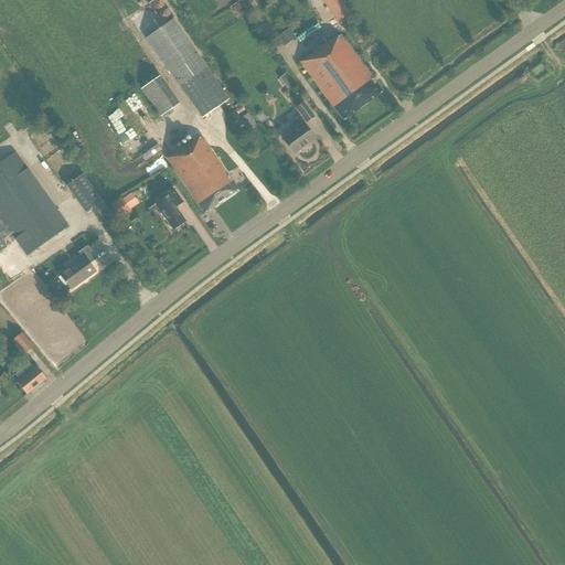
[(345,16),(333,0),(321,0),(319,2),(334,23),(345,16)]
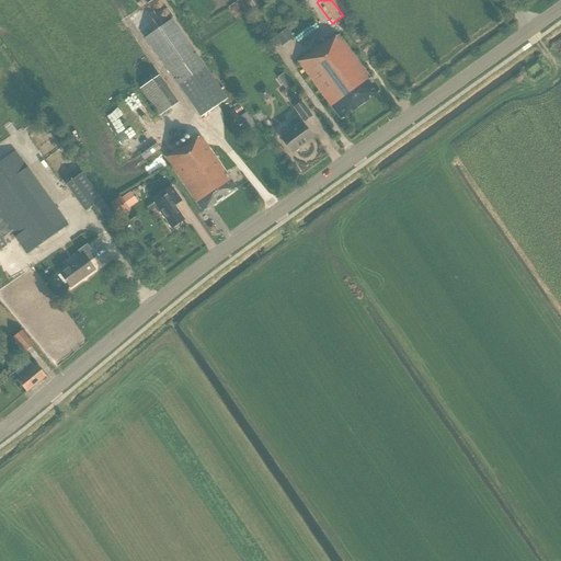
[(230,7),(235,19),(248,14),(242,2),(230,7)]
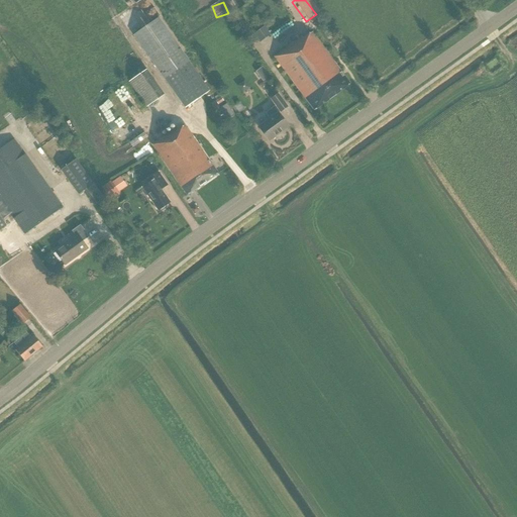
[(136,29),(147,18),(136,7),(125,17),(136,29)]
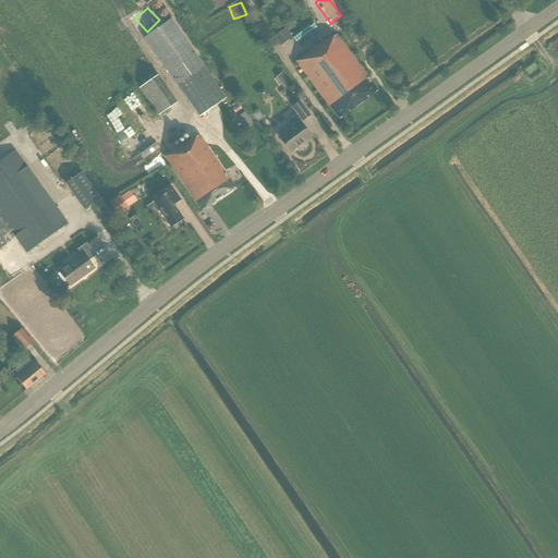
[(226,98),(170,20),(144,38),(199,117),(226,98)]
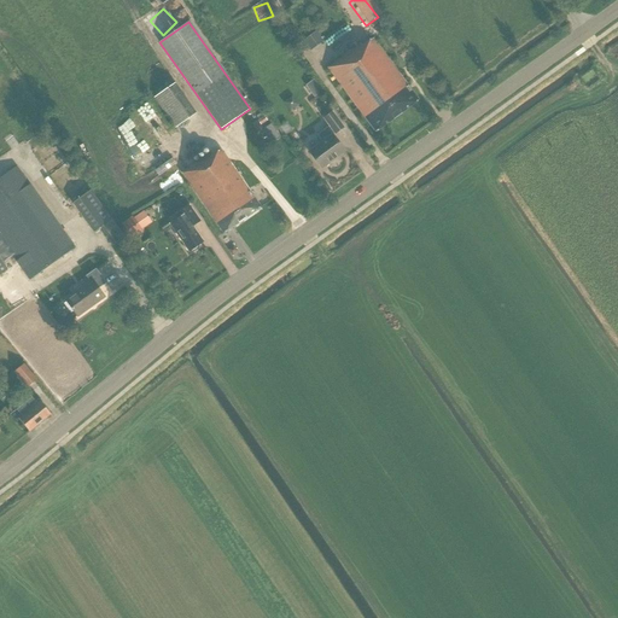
[(304,40),(315,50),(324,39),(314,29),(304,40)]
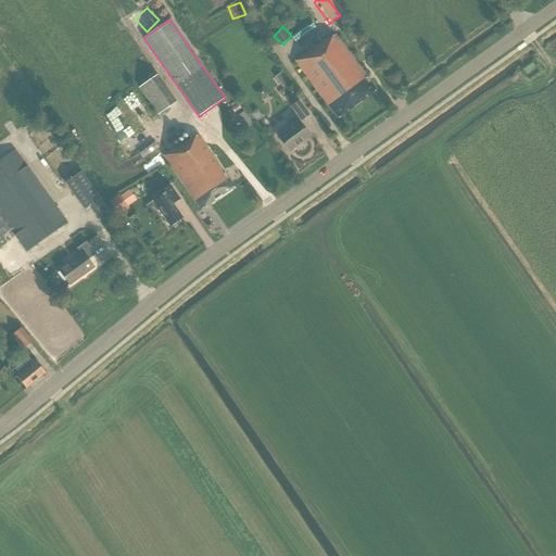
[(326,42),(325,40),(295,62),(338,119),(377,90),(336,35),(326,42)]
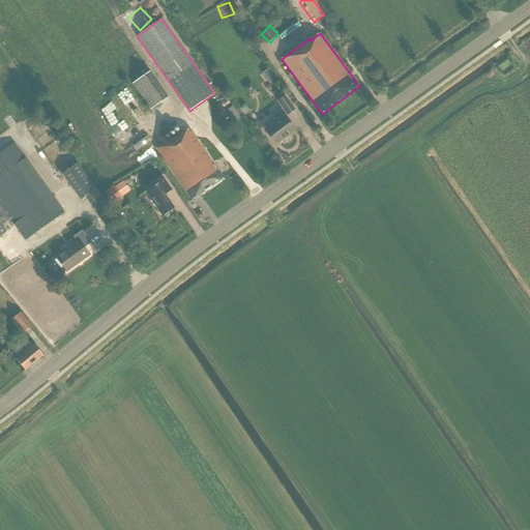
[(262,75),(269,84),(276,79),(269,68),(262,75)]
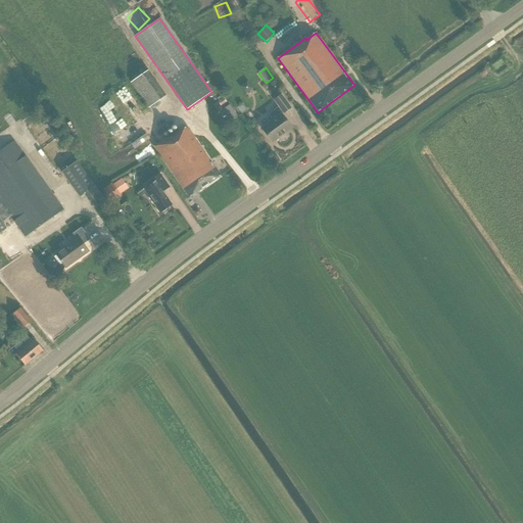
[(165,96),(148,70),(131,83),(149,108),(165,96)]
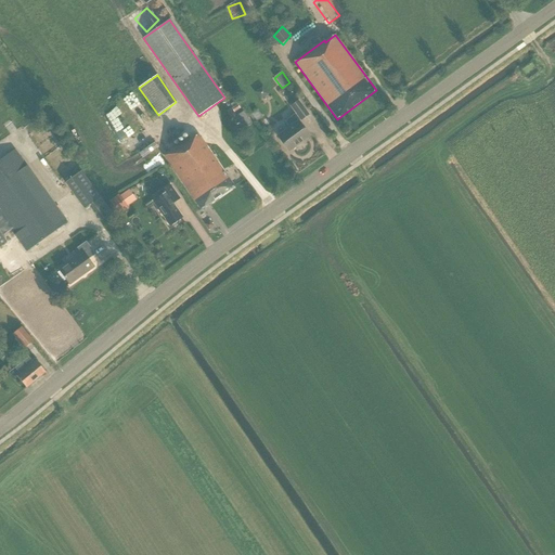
[(255,92),(260,101),(269,95),(262,87),(255,92)]
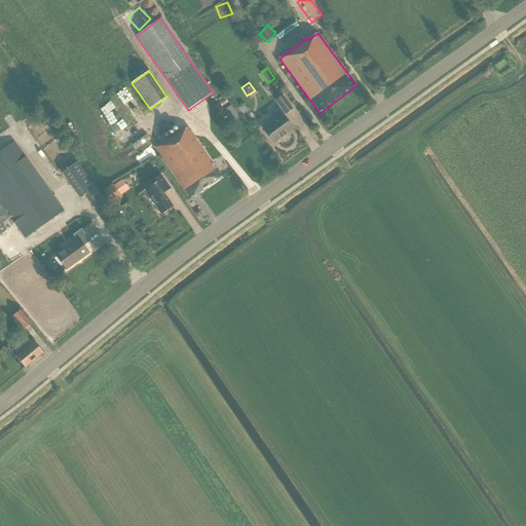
[(135,123),(145,117),(127,86),(117,91),(135,123)]
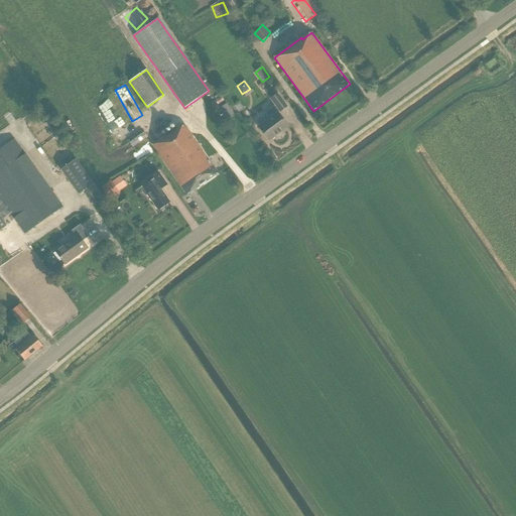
[(279,112),(287,107),(278,94),(270,100),(275,106),(264,113),(269,119),(258,127),(268,141),(288,127),(277,113),(279,112)]
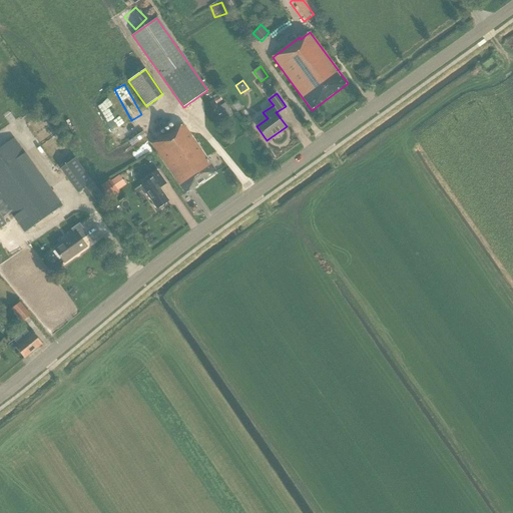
[(230,105),(234,112),(242,108),(239,100),(230,105)]
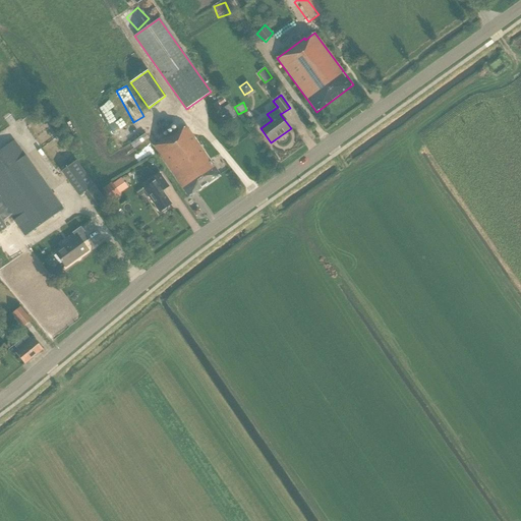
[(178,129),(153,146),(188,197),(220,175),(186,126),(179,131),(178,129)]
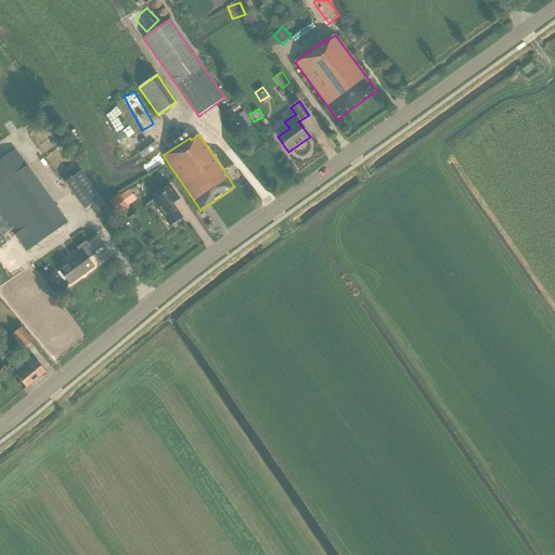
[(145,147),(142,139),(124,147),(127,155),(145,147)]
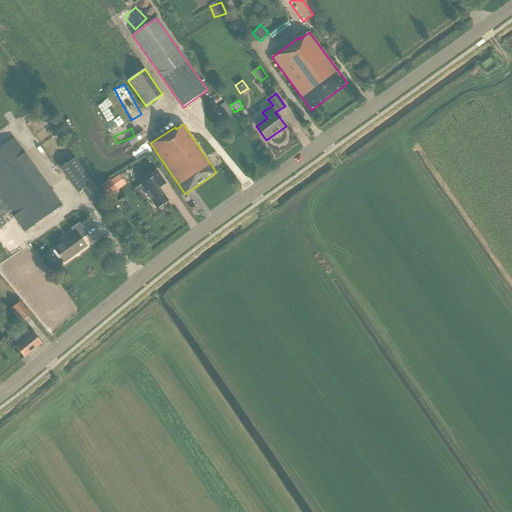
[(0,228),(6,224),(0,215),(0,198),(25,232),(62,205),(14,139),(0,148),(0,228)]
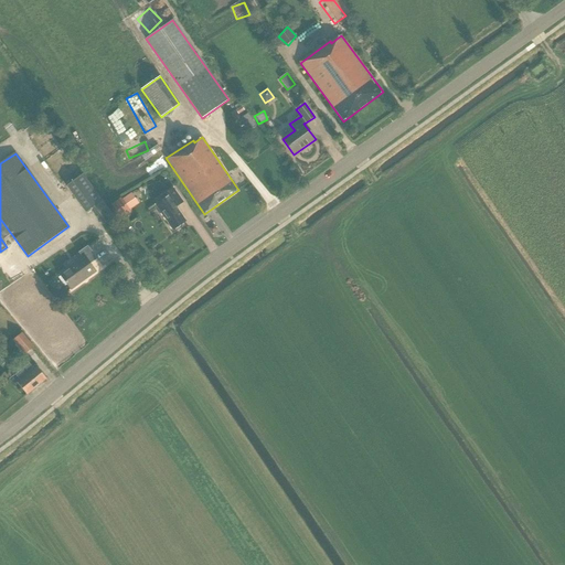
[(306,167),(318,164),(317,156),(305,158),(306,167)]
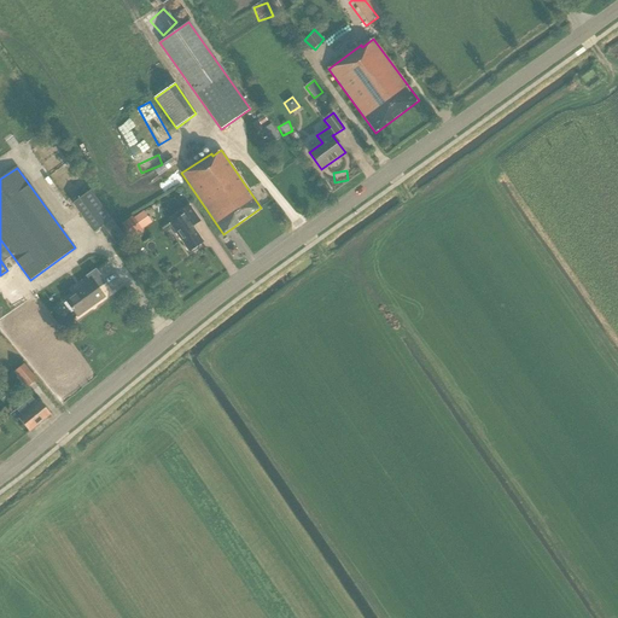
[(256,188),(262,200),(268,197),(263,185),(256,188)]
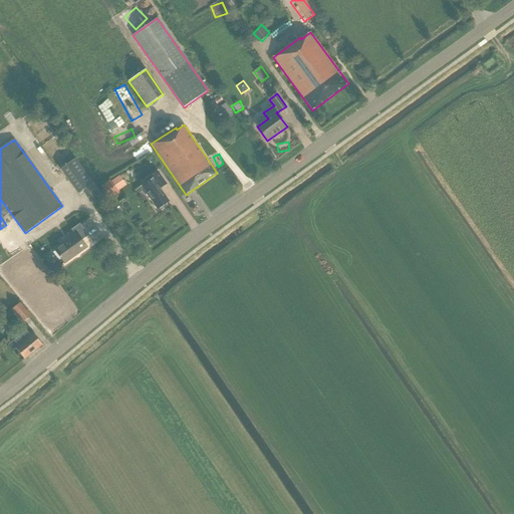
[(75,159),(60,170),(78,194),(93,184),(75,159)]
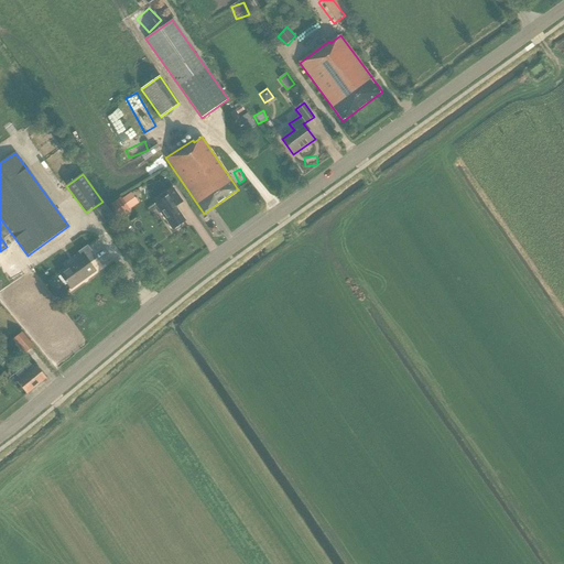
[(182,202),(173,188),(162,196),(164,198),(155,204),(173,230),(185,221),(175,207),(182,202)]
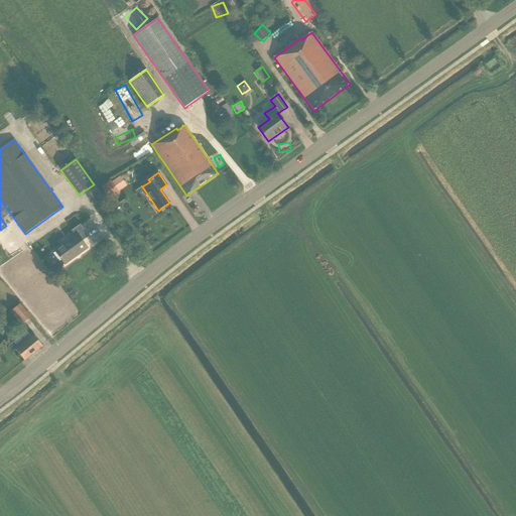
[(111,183),(118,192),(126,186),(120,177),(111,183)]
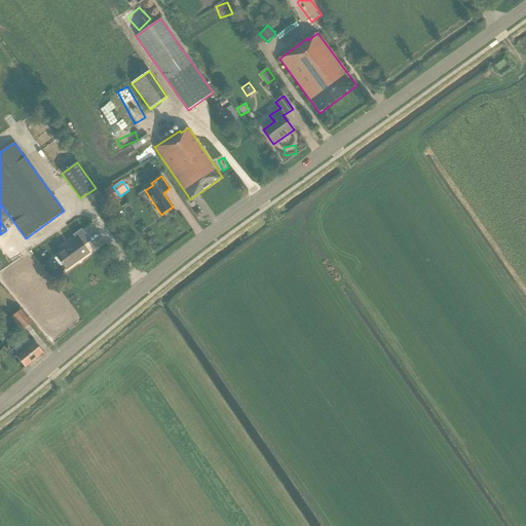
[(75,221),(67,227),(73,235),(77,240),(55,256),(66,269),(88,253),(84,246),(90,241),(81,229),(75,221)]
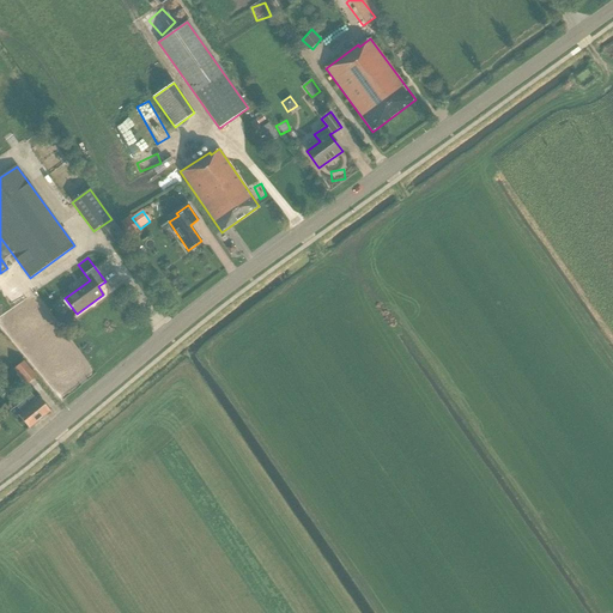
[(16,368),(14,365),(6,372),(8,375),(14,370),(26,386),(36,377),(24,362),(16,368)]
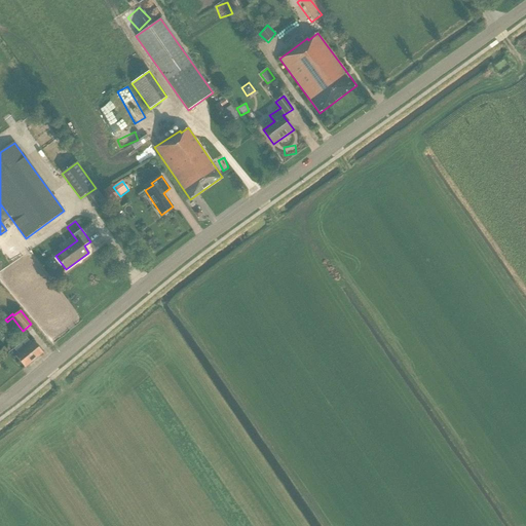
[(34,342),(32,344),(27,339),(26,340),(23,336),(12,344),(15,348),(14,349),(19,354),(16,357),(25,368),(43,353),(34,342)]
